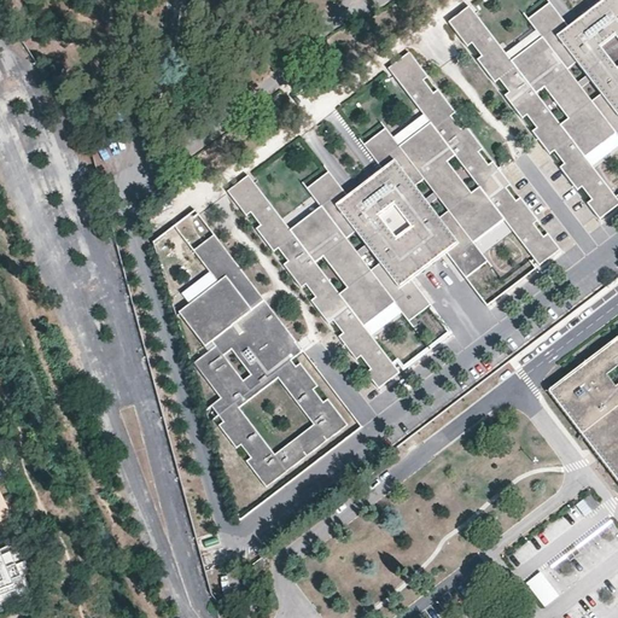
[(617,0),(593,0),(566,22),(548,0),(525,0),(518,5),(543,39),(514,62),(472,7),(450,23),(470,48),(474,44),(485,57),(479,60),(497,83),(502,80),(512,92),(507,97),(525,120),(530,115),(541,128),(535,133),(553,156),(558,151),(567,164),(563,168),(581,191),(586,187),(595,199),(590,204),(602,220),(617,208),(617,197),(587,157),(617,134),(617,0)]
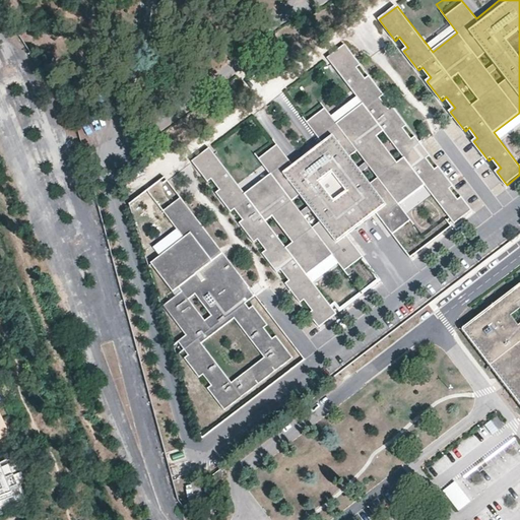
[(394,235),(412,220),(407,213),(401,205),(427,185),(434,194),(449,214),(457,224),(474,210),(464,197),(459,200),(451,190),(456,186),(441,167),(436,171),(428,159),(432,156),(417,137),(412,140),(404,129),(409,126),(394,107),(389,110),(381,100),(386,95),(371,76),(366,79),(358,69),(363,66),(346,45),(329,58),(356,94),(365,105),(338,125),(331,114),(324,106),(306,120),(321,139),(291,163),(276,143),(258,157),(263,164),(272,175),(248,194),(239,183),(213,149),(195,163),(210,182),(215,179),(223,190),(219,194),(234,212),(239,209),(247,220),(243,224),(257,243),(261,240),(270,251),(265,254),(280,273),(284,269),(294,280),(288,284),(304,304),(308,300),(317,311),(312,314),(322,328),(339,315),(332,305),(314,281),(309,275),(335,255),(340,262),(347,271),(364,258),(347,236),(378,212),(394,235)]
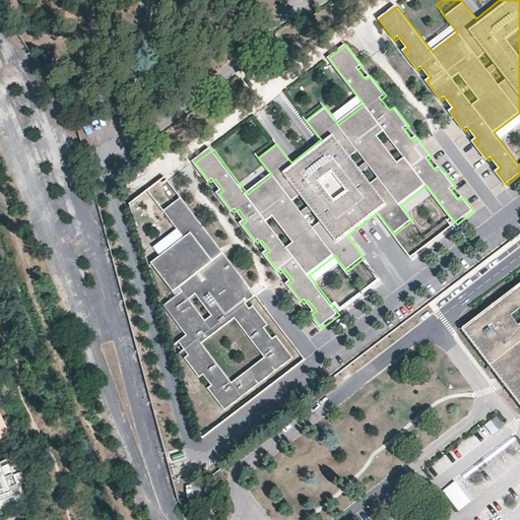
[(264,327),(268,324),(255,306),(250,310),(245,303),(256,295),(222,251),(182,199),(166,212),(177,228),(184,237),(159,255),(152,261),(176,290),(181,286),(184,289),(178,295),(164,306),(186,334),(177,341),(188,355),(184,358),(199,377),(203,374),(211,385),(208,388),(224,409),(294,356),(277,334),(272,338),(264,327)]
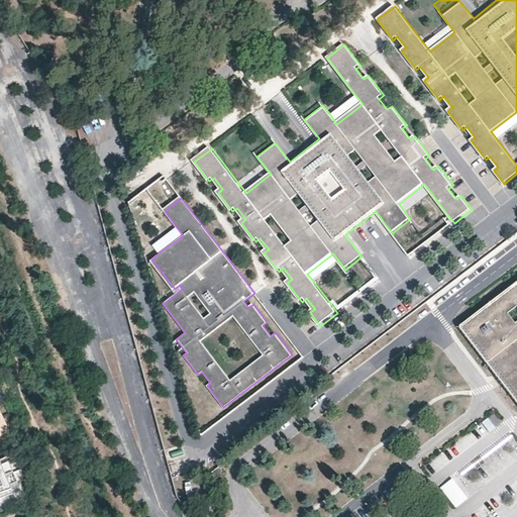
[(183,235),(176,226),(151,244),(159,253),(183,235)]
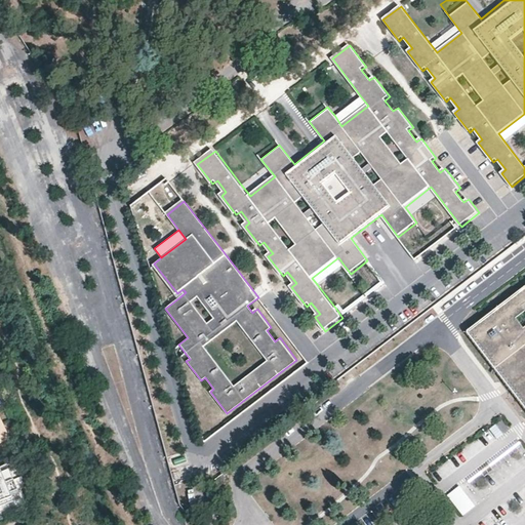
[(524,285),(465,331),(493,369),(498,365),(524,397),(518,402),(524,410),(524,285)]
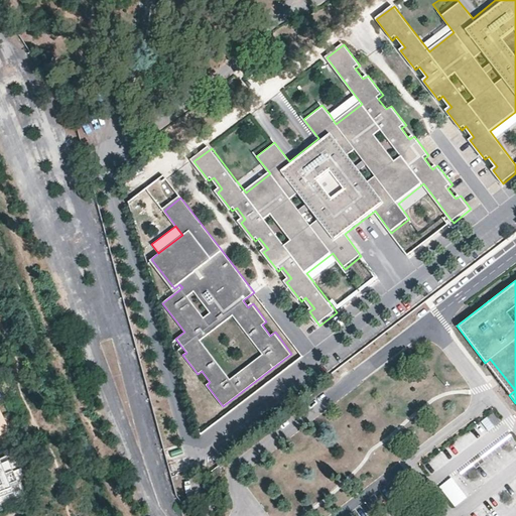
[(490,359),(485,363),(498,381),(509,395),(515,390),(490,359)]
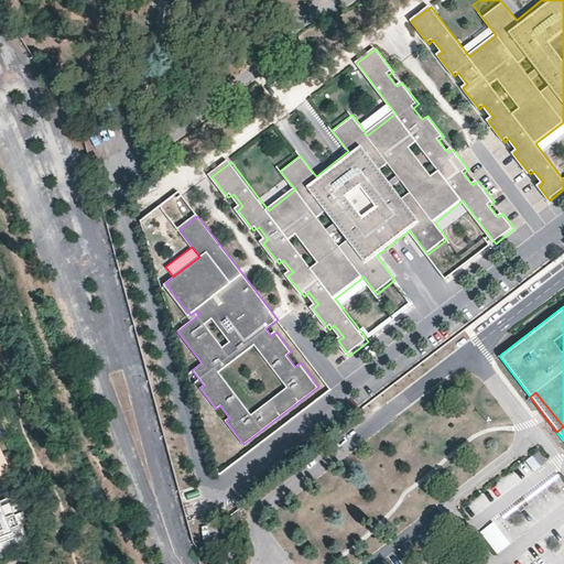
[(0,475),(11,470),(0,447),(0,475)]
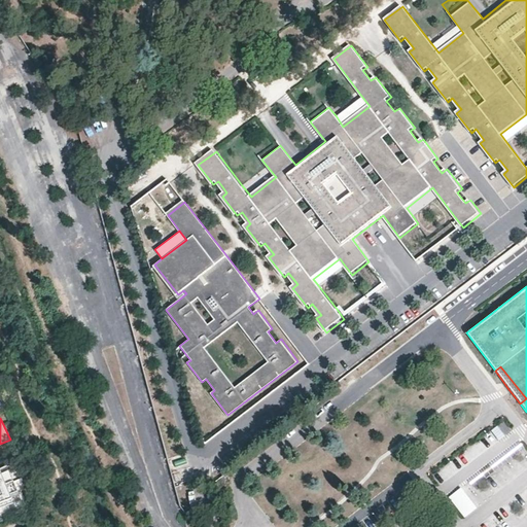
[(504,420),(491,429),(498,440),(512,429),(504,420)]
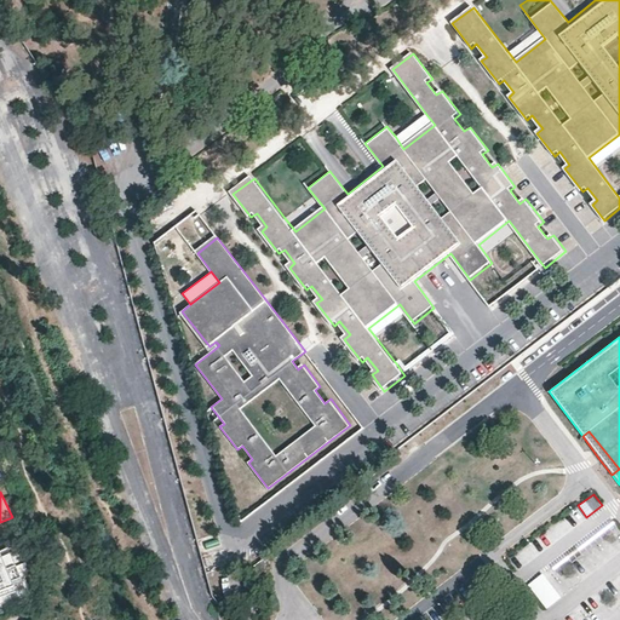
[(0,606),(29,595),(22,578),(27,577),(15,545),(0,550),(0,606)]
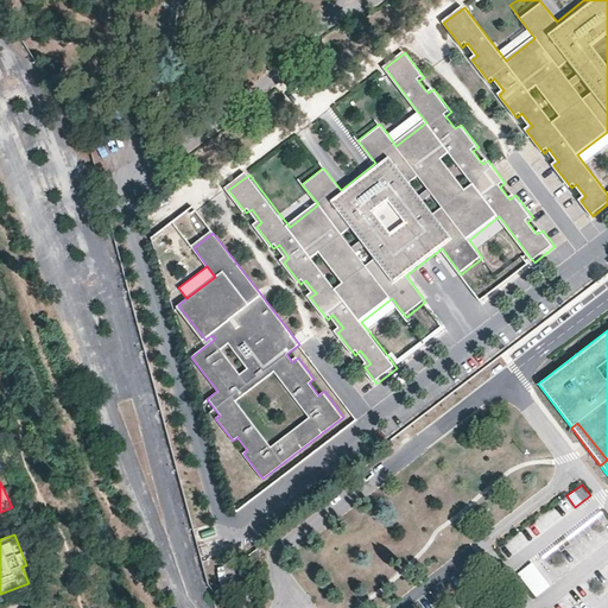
[(257,563),(249,552),(244,557),(251,568),(257,563)]
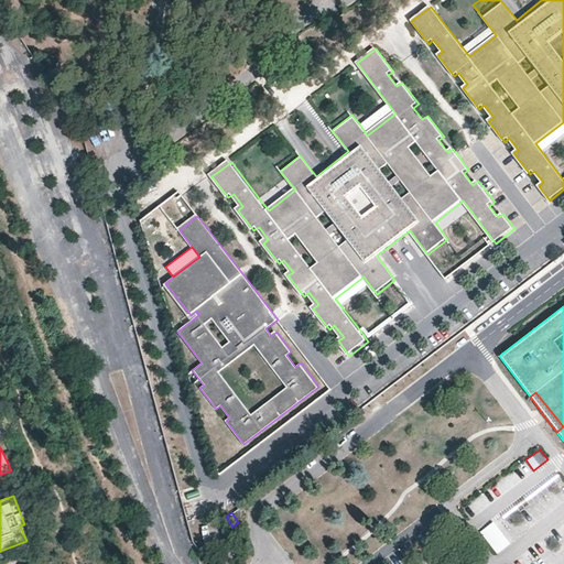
[(496,553),(509,543),(494,520),(479,530),(496,553)]
